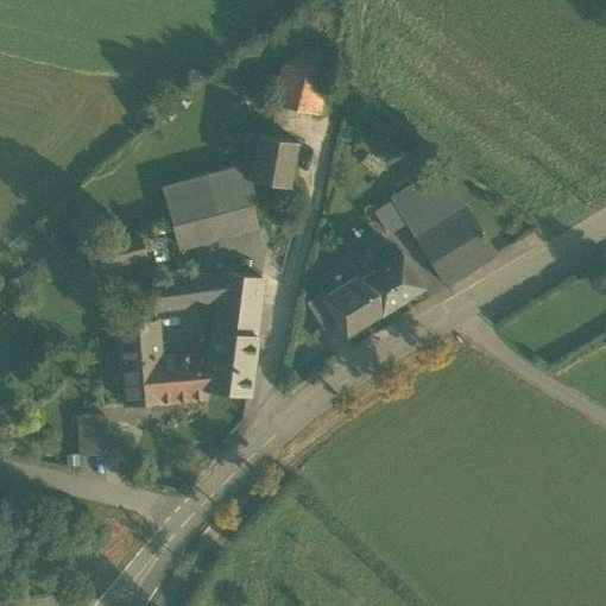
[(276,107),(322,117),(336,57),(305,51),(285,68),(276,107)]
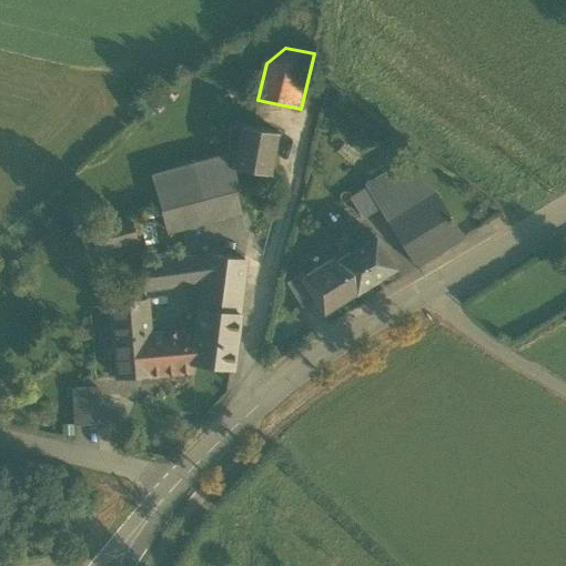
[(236,168),(271,174),(279,133),(242,127),(241,137),(238,153),(235,168),(236,168)]
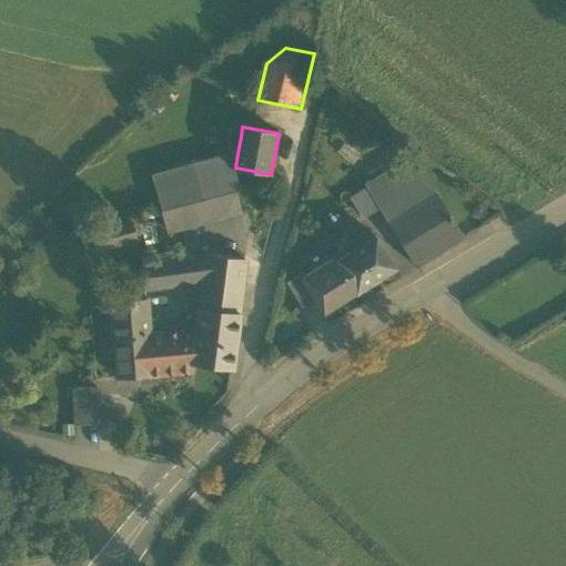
[(153,178),(164,212),(178,209),(235,193),(241,192),(236,168),(235,168),(238,153),(232,154),(218,159),(219,154),(212,154),(213,161),(153,178)]
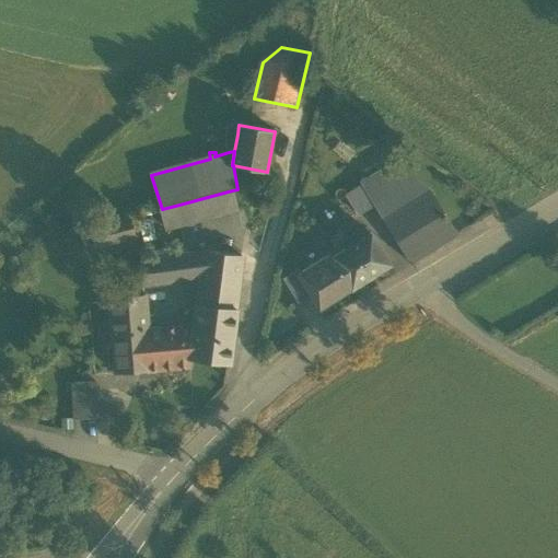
[(375,206),(411,265),(458,236),(440,205),(431,190),(398,165),(359,189),(371,209),(375,206)]
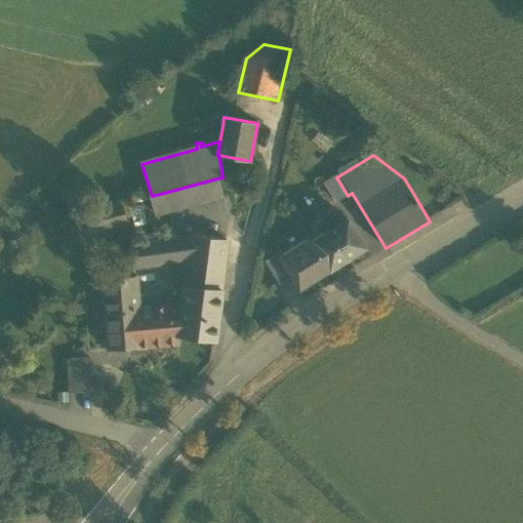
[(325,185),(336,203),(348,196),(336,177),(325,185)]
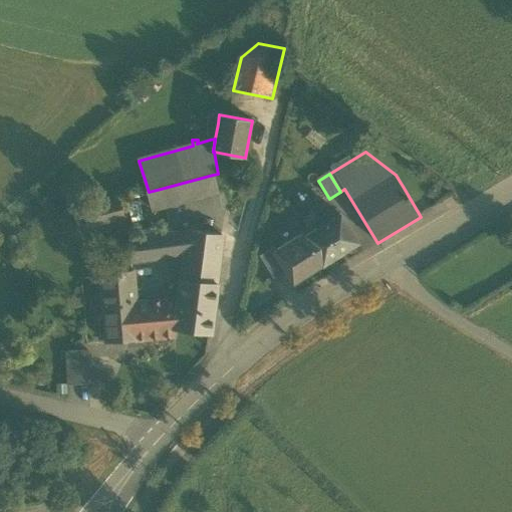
[(218,194),(213,175),(161,189),(167,208),(218,194)]
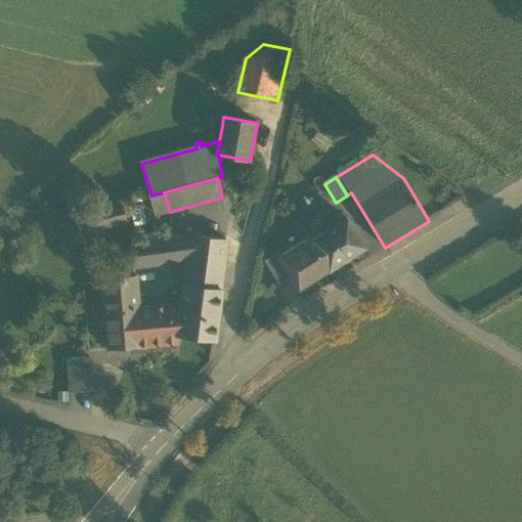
[(170,212),(164,192),(151,196),(157,215),(170,212)]
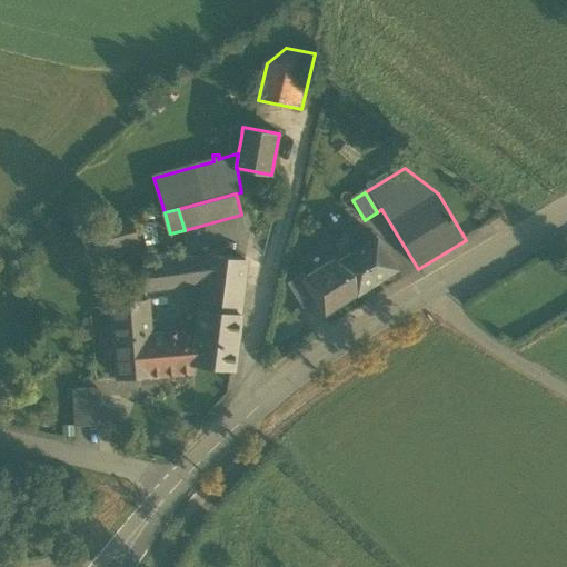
[(92,232),(98,252),(138,242),(133,221),(92,232)]
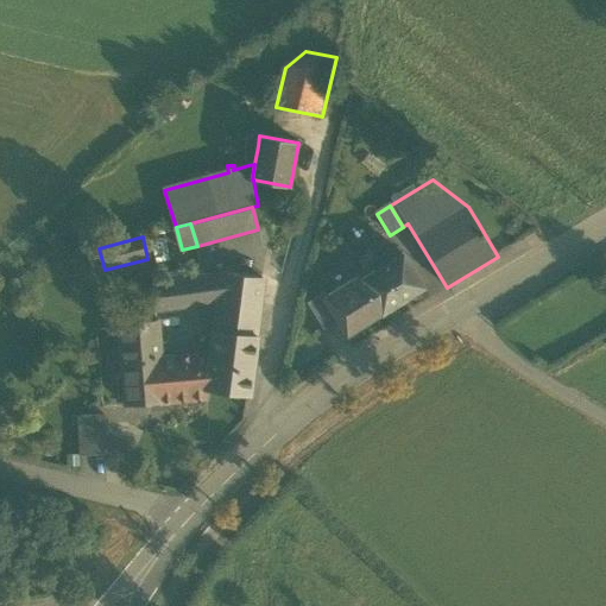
[(376,272),(361,282),(382,314),(424,288),(404,254),(395,260),(390,254),(372,266),(376,272)]
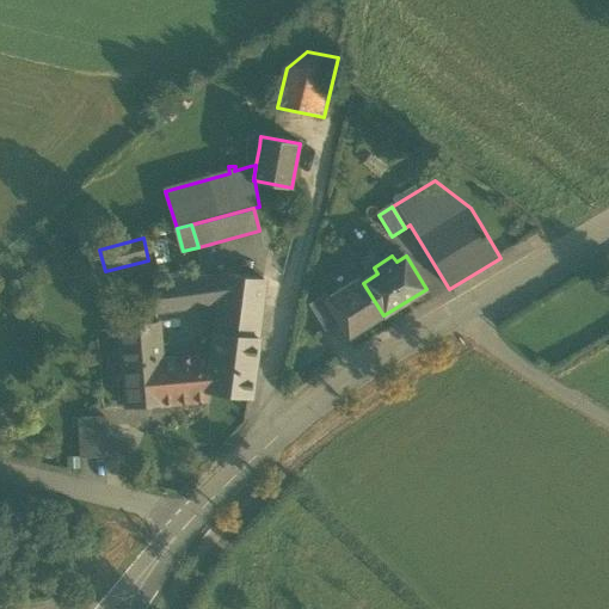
[(157,314),(221,306),(225,275),(154,284),(157,314)]
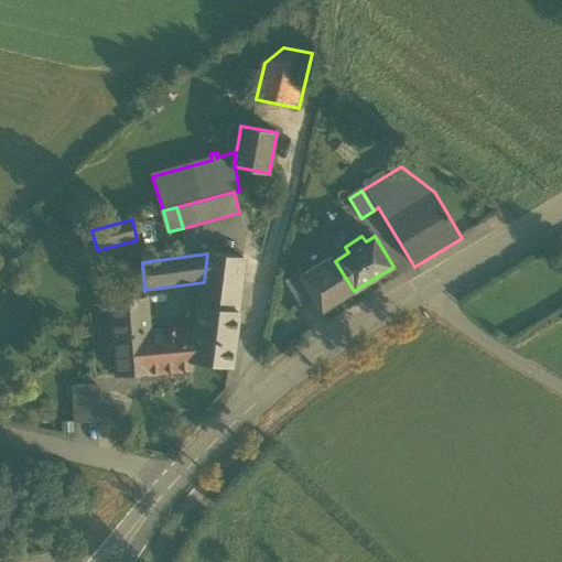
[(245,259),(207,254),(204,282),(240,287),(245,259)]
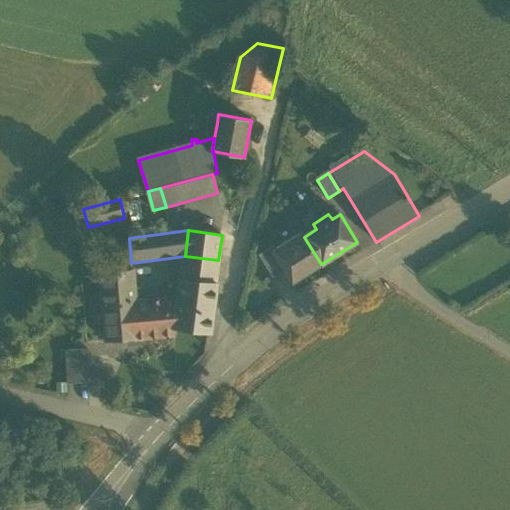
[(304,275),(321,264),(304,237),(302,233),(275,250),(274,251),(285,270),(291,279),(302,272),(304,275)]
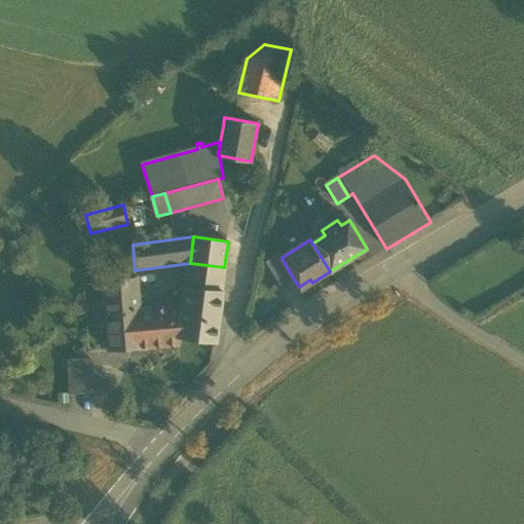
[(266,263),(281,286),(293,277),(282,258),(283,257),(281,254),(266,263)]
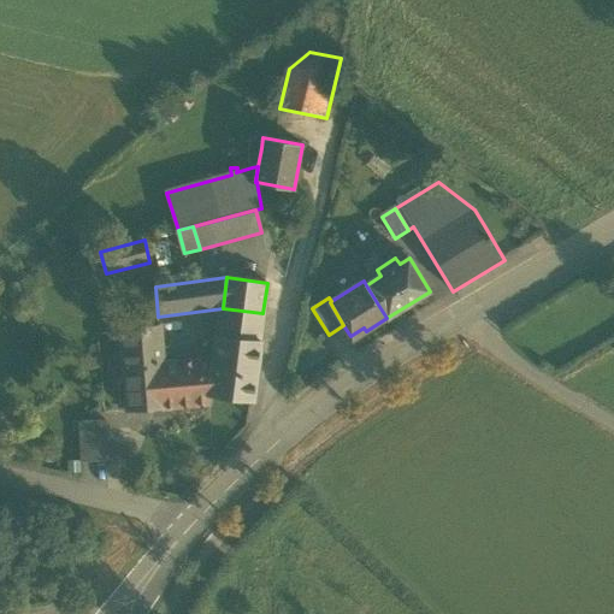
[(259,341),(263,313),(223,308),(219,336),(259,341)]
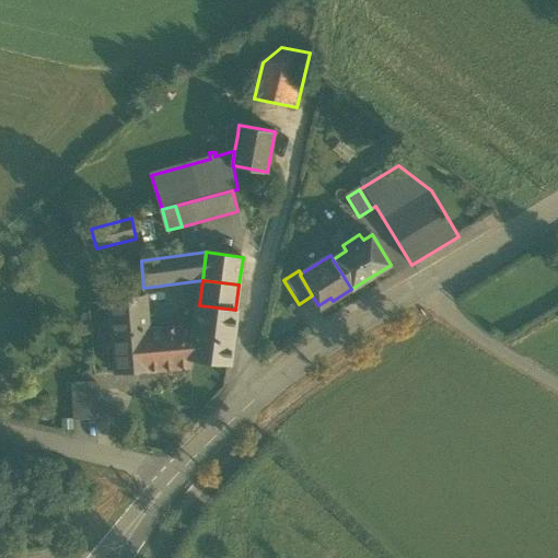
[(193,368),(194,359),(192,359),(196,326),(148,330),(146,298),(111,302),(117,374),(193,368)]
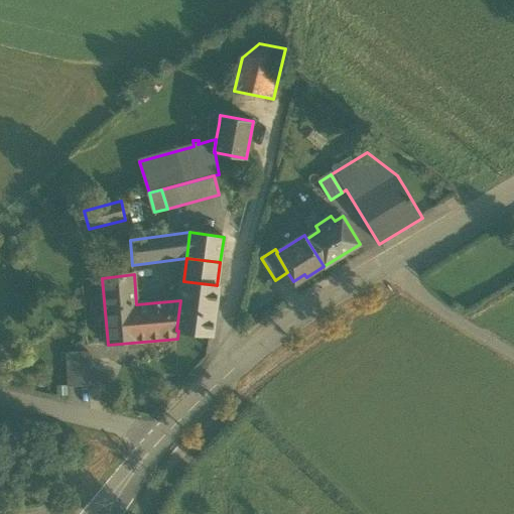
[(183,281),(180,300),(176,331),(178,331),(211,335),(217,285),(183,281)]
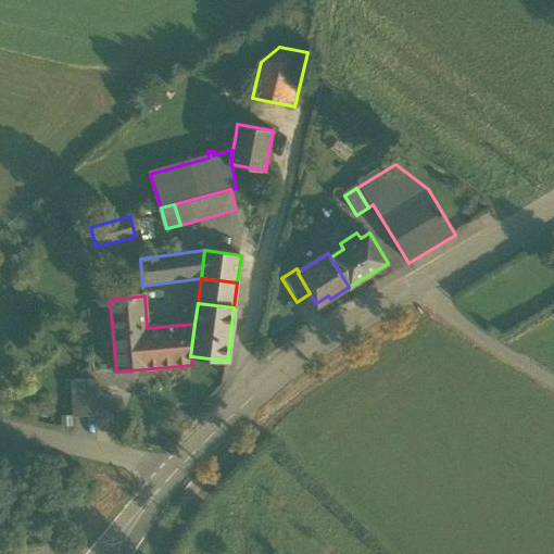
[(74,380),(75,418),(97,417),(96,379),(74,380)]
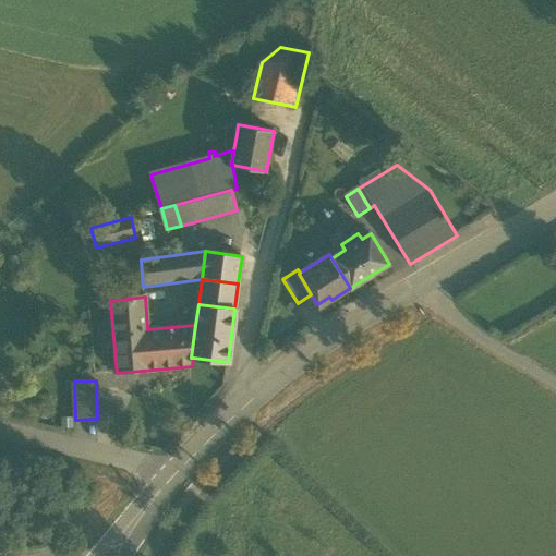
[(64,419),(64,428),(74,428),(74,419),(64,419)]
